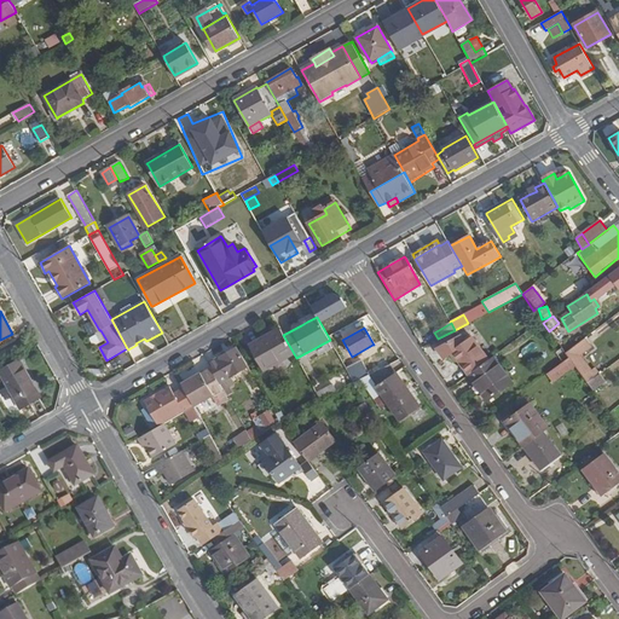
[(250,347),(264,371),(294,353),(283,335),(279,329),(249,346),(250,347)]
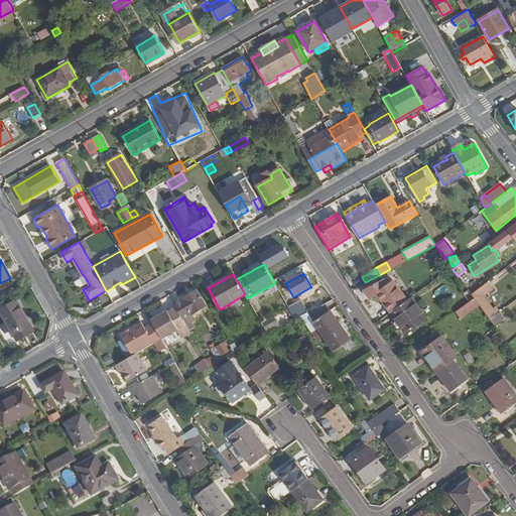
[(370,299),(377,294),(391,312),(407,300),(393,281),(388,284),(384,279),(363,290),(370,299)]
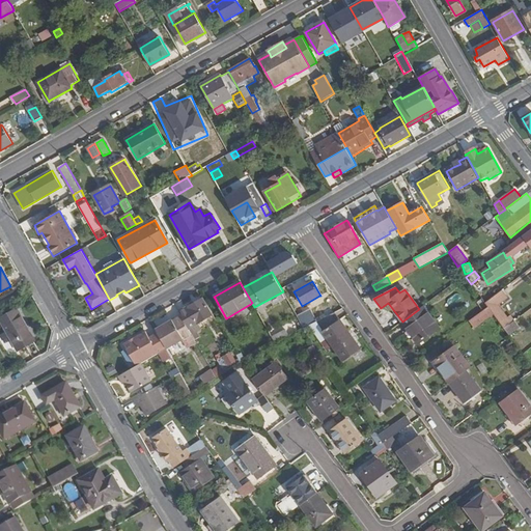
[(502,289),(484,303),(487,307),(492,312),(493,314),(503,329),(511,323),(498,305),(508,297),(502,289)]
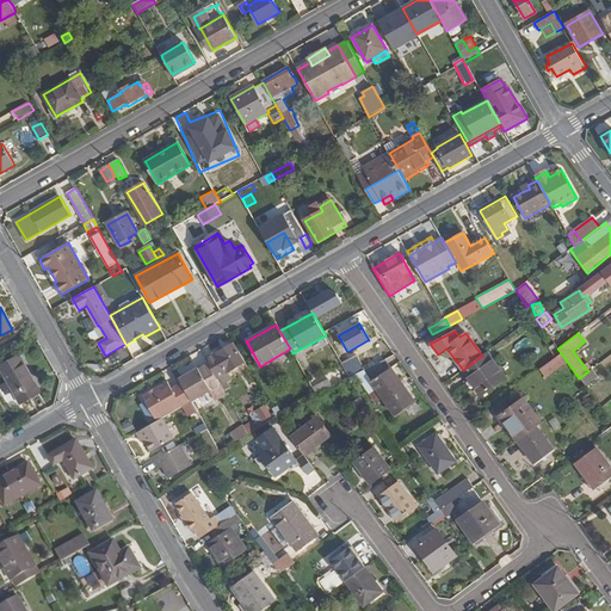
[(234,344),(205,359),(211,370),(216,380),(228,374),(227,372),(245,363),(234,344)]
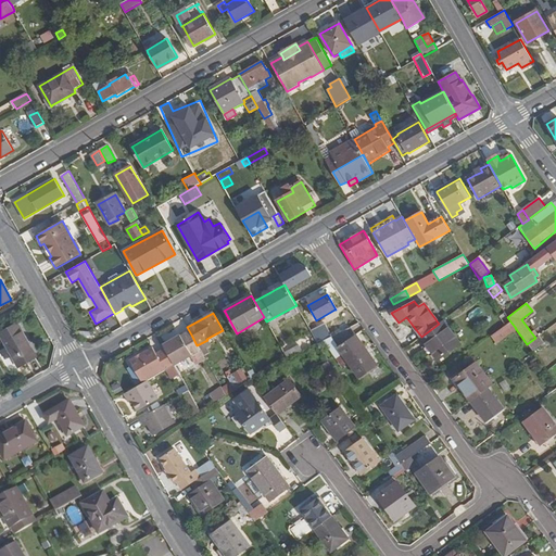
[(504,313),(497,317),(504,326),(510,321),(507,317),(504,313)]
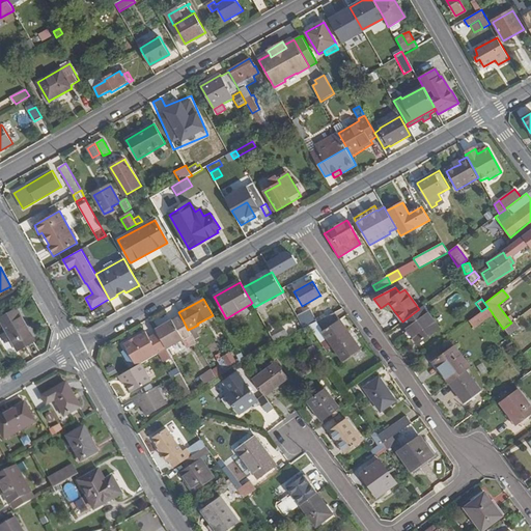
[(438,329),(439,329),(422,307),(419,309),(402,322),(418,343),(438,329)]
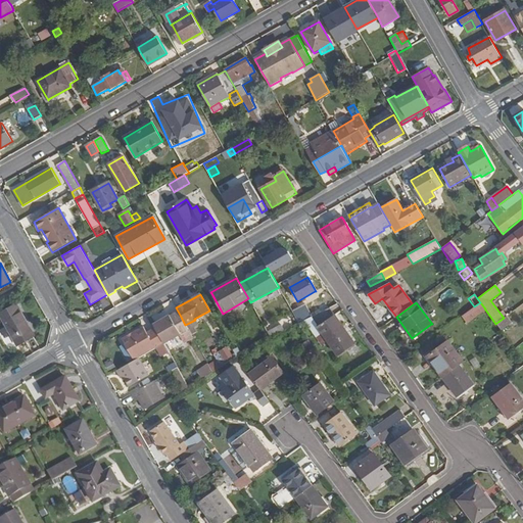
[(480,302),(474,306),(462,316),(467,323),(485,310),(484,307),(480,302)]
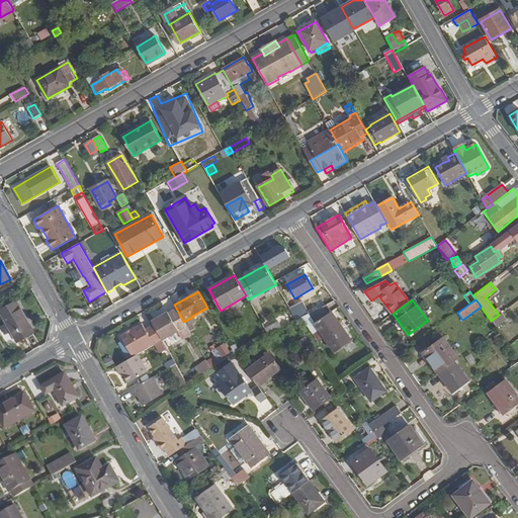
[(34,332),(17,301),(0,311),(0,312),(16,342),(34,332)]
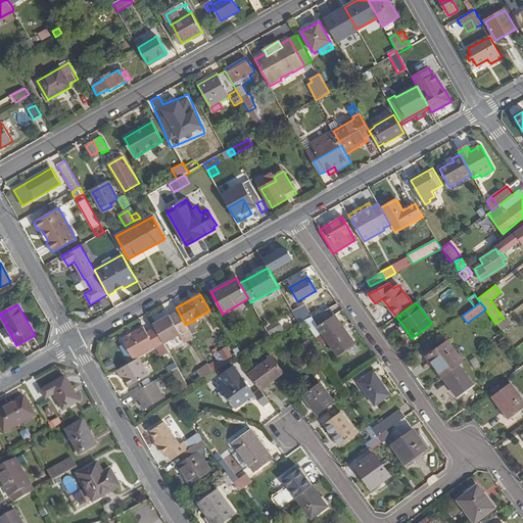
[(304,305),(292,311),(295,316),(299,323),(302,321),(311,317),(304,305)]
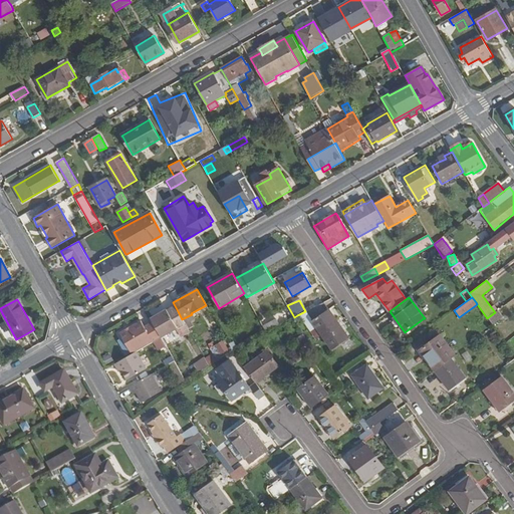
[(326,312),(320,303),(306,311),(305,311),(297,315),(310,334),(318,328),(322,334),(333,349),(348,338),(328,310),(326,312)]
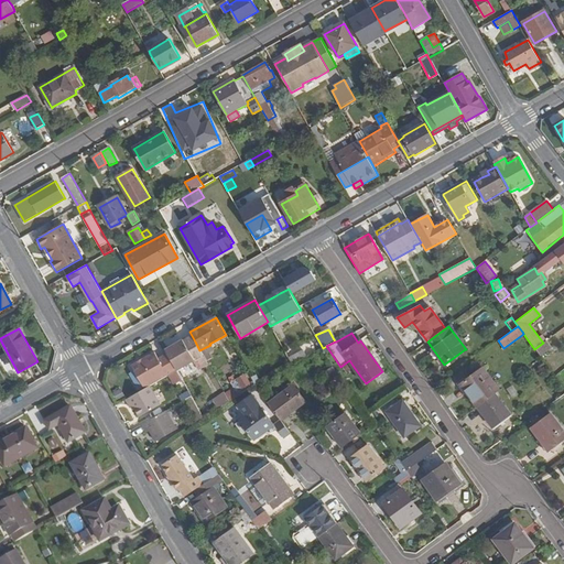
[(183,340),(165,350),(167,354),(177,370),(193,361),(203,356),(199,350),(195,342),(187,346),(183,340)]
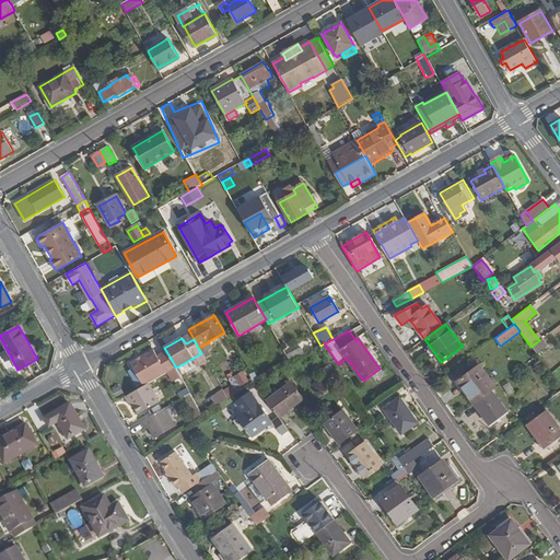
[(311,341),(314,349),(321,346),(316,338),(311,341)]
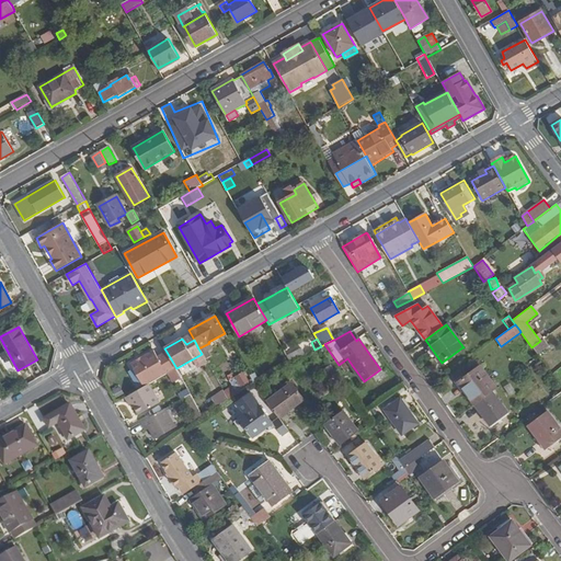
[(540,341),(531,347),(537,354),(549,345),(544,339),(540,341)]
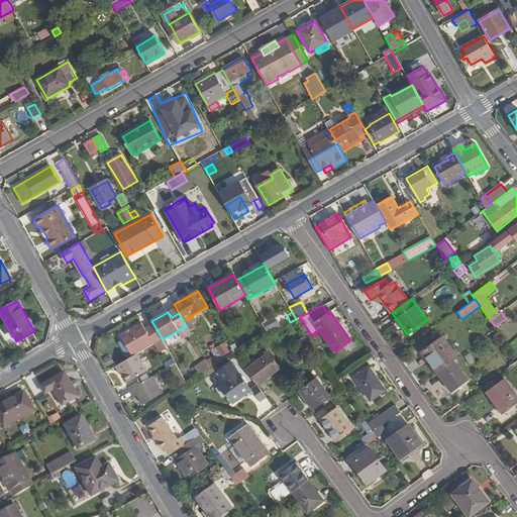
[(186,326),(189,331),(195,328),(192,323),(197,321),(194,316),(193,316),(183,321),(186,326)]
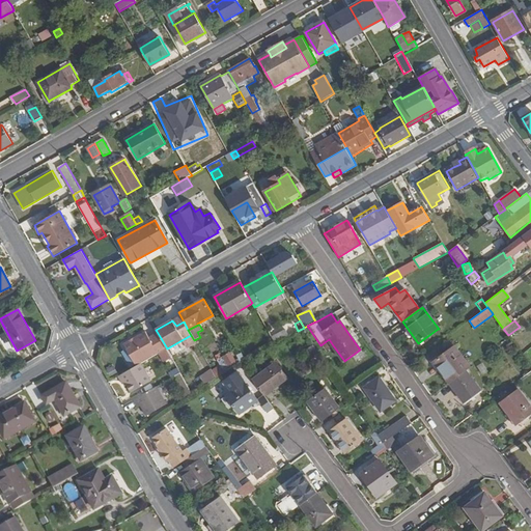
[(285,330),(272,337),(275,343),(288,336),(285,330)]
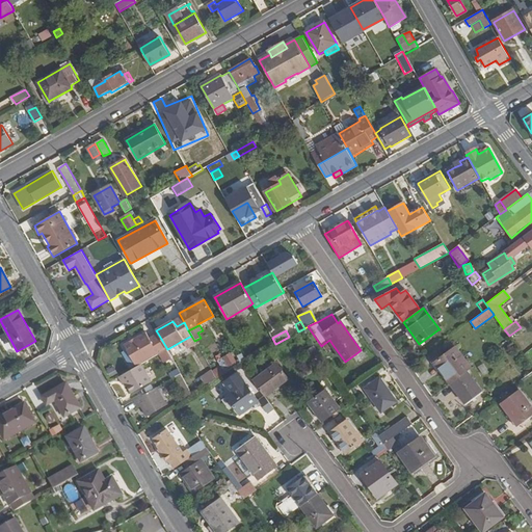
[(124,344),(137,367),(140,364),(158,354),(167,349),(158,334),(149,338),(145,331),(124,344)]
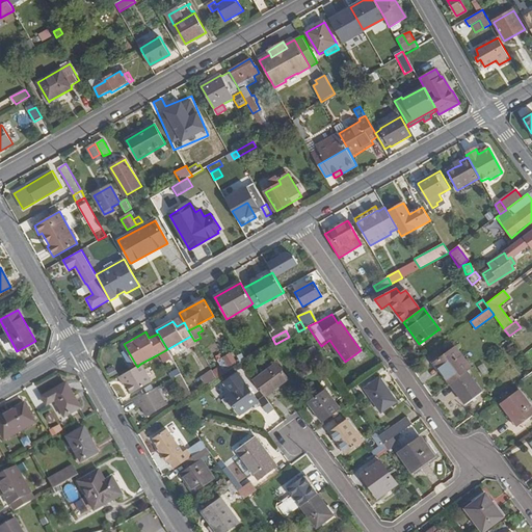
[(191,336),(182,341),(186,348),(189,347),(189,348),(196,344),(194,341),(191,336)]
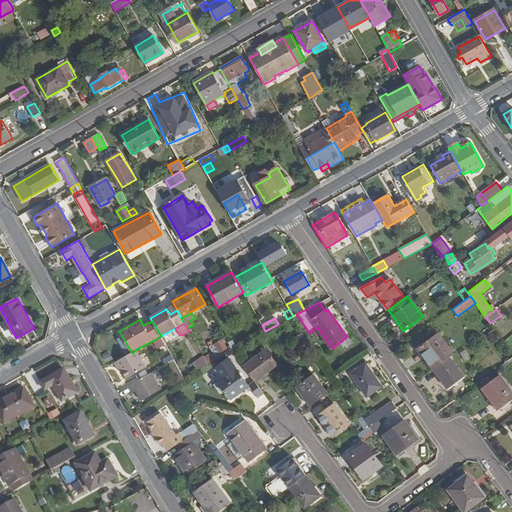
[(317,327),(309,333),(313,339),(321,333),(317,327)]
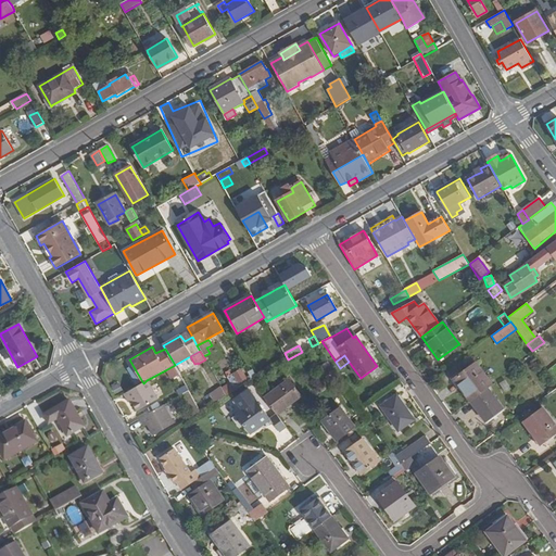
[(476,364),(454,380),(470,402),(487,389),(492,386),(476,364)]
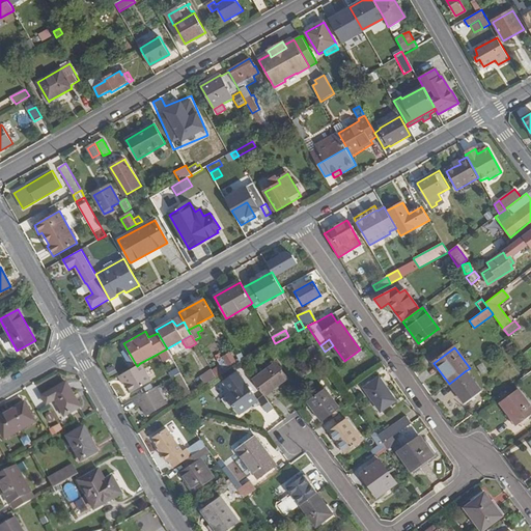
[(220,364),(212,369),(216,378),(239,362),(231,352),(221,357),(219,354),(216,356),(218,359),(218,360),(220,364)]
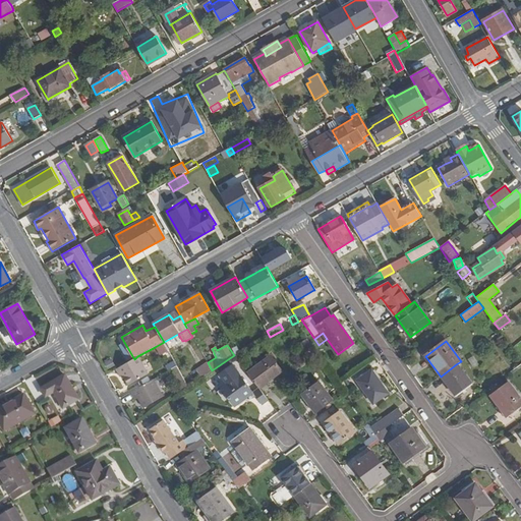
[(147,374),(148,373),(137,356),(134,359),(117,368),(116,369),(121,377),(123,375),(128,385),(147,374)]
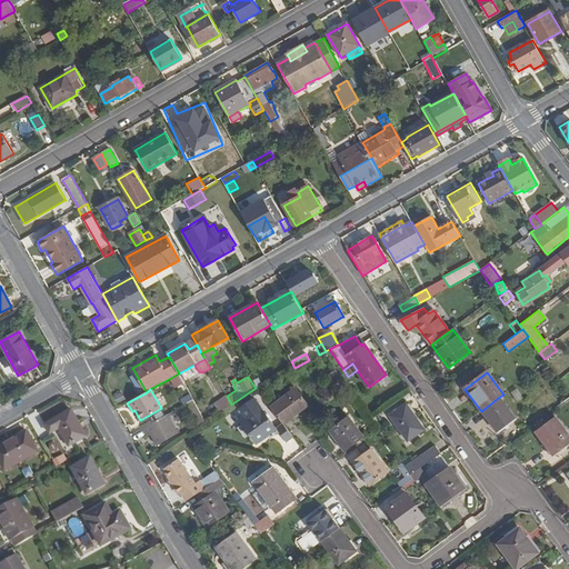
[(295,389),(270,407),(282,423),(283,423),(308,407),(296,390),(295,389)]
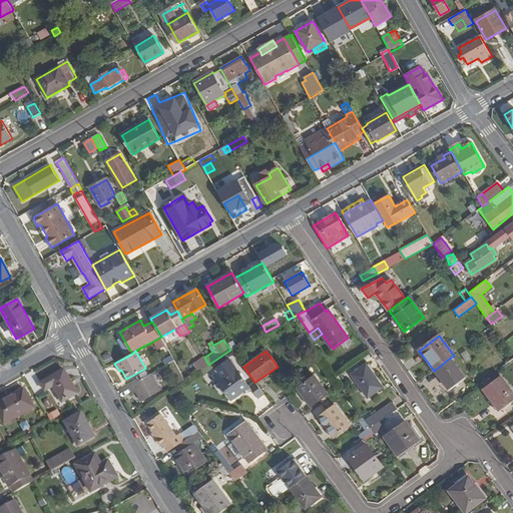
[(111,357),(105,361),(109,367),(114,364),(115,363),(111,357)]
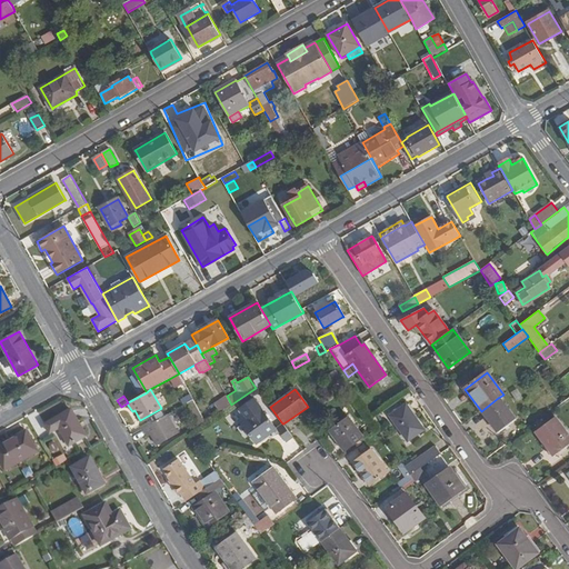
[(210,406),(217,416),(231,405),(227,396),(226,396),(210,406)]
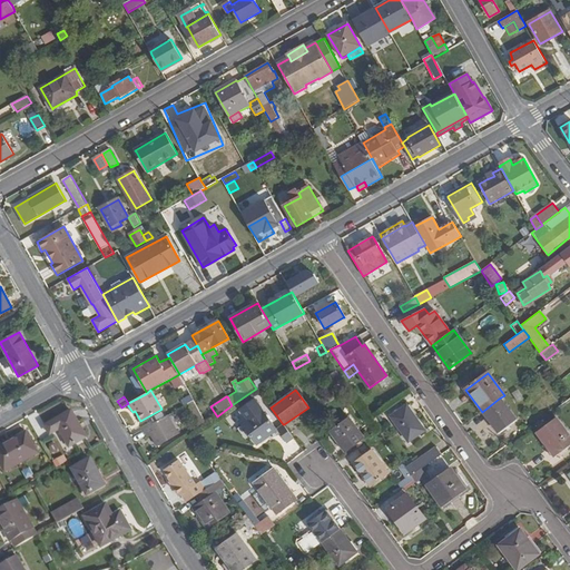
[(499,433),(516,420),(499,399),(482,412),(499,433)]
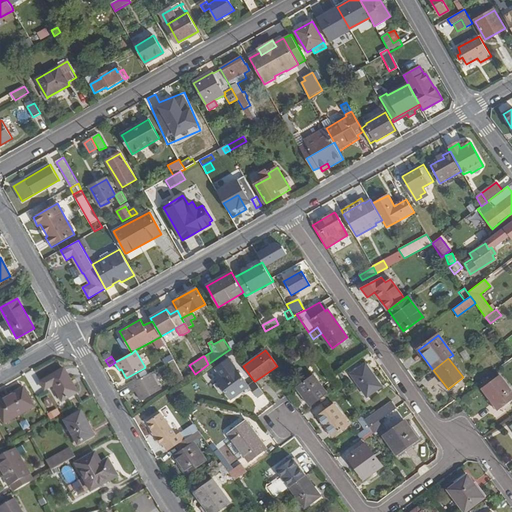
[(248,386),(229,359),(217,368),(218,368),(224,377),(219,381),(222,386),(226,392),(231,398),(248,386)]
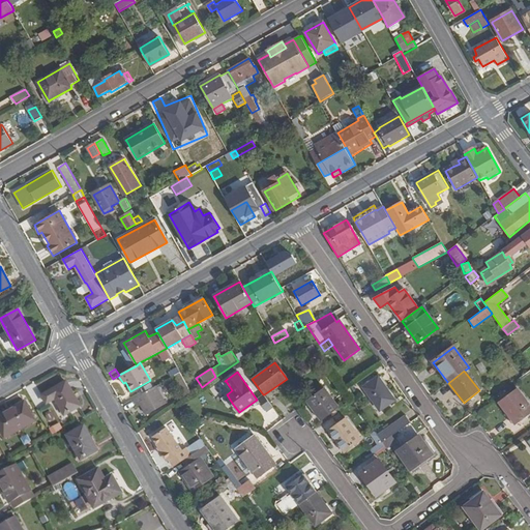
[(180,373),(174,376),(182,390),(188,386),(180,373)]
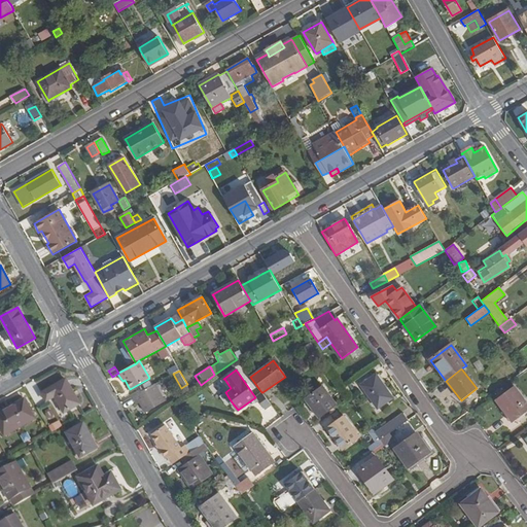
[(393,396),(377,374),(362,384),(379,408),(393,396)]
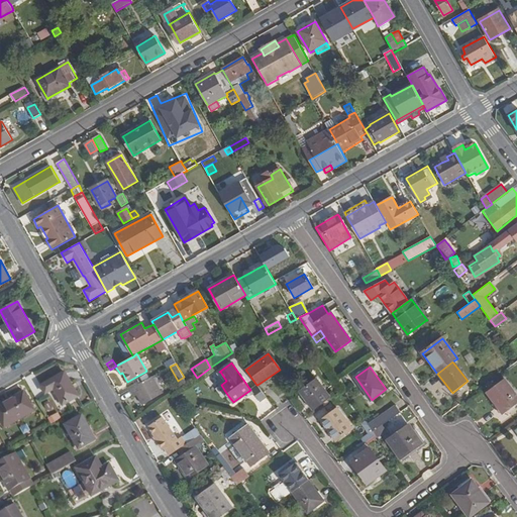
[(79,396),(66,372),(41,386),(46,394),(55,390),(64,405),(79,396)]
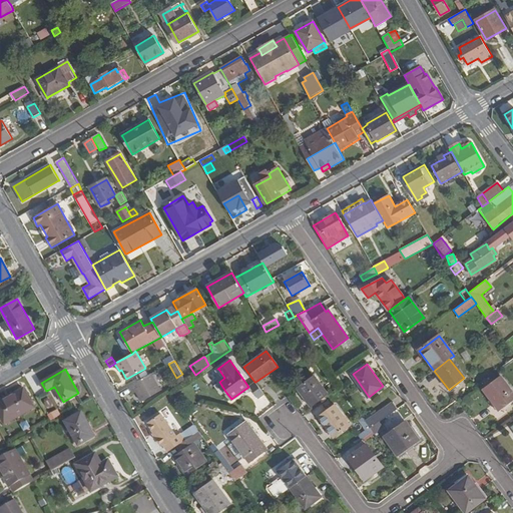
[(141,402),(160,391),(150,374),(129,386),(133,393),(136,392),(141,402)]
